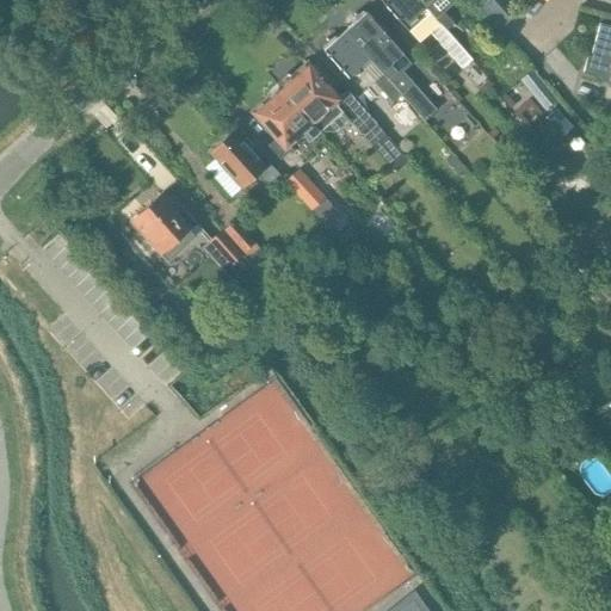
[(431,14),(425,8),(418,0),(378,0),(408,32),(418,43),(430,34),(462,69),(471,60),(444,30),(431,14)]
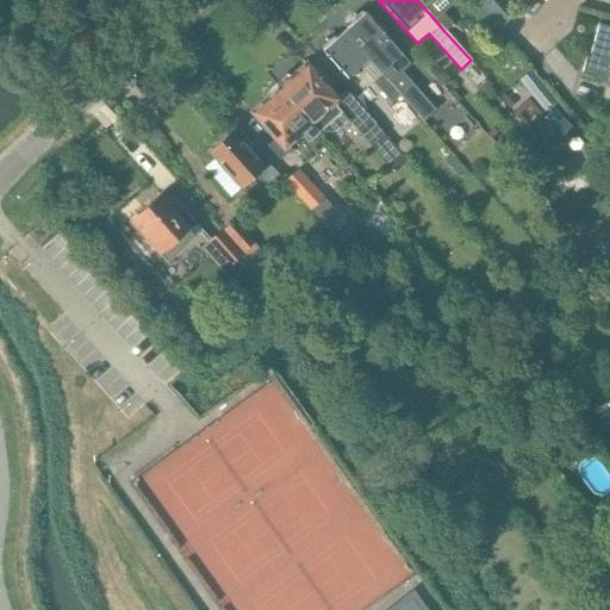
[(497,31),(498,31),(510,20),(491,0),(487,0),(478,10),(497,31)]
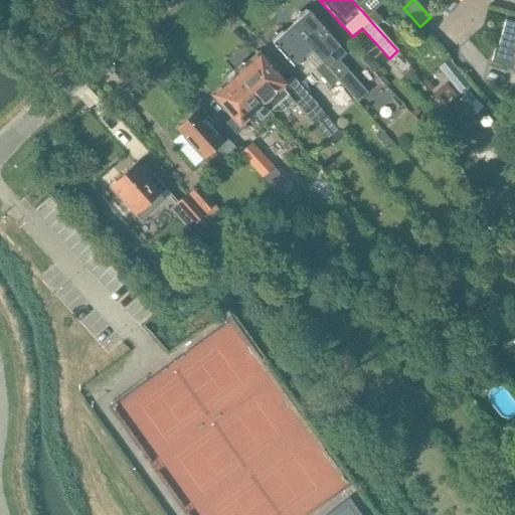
[(368,8),(363,12),(374,25),(381,18),(372,9),(370,10),(368,8)]
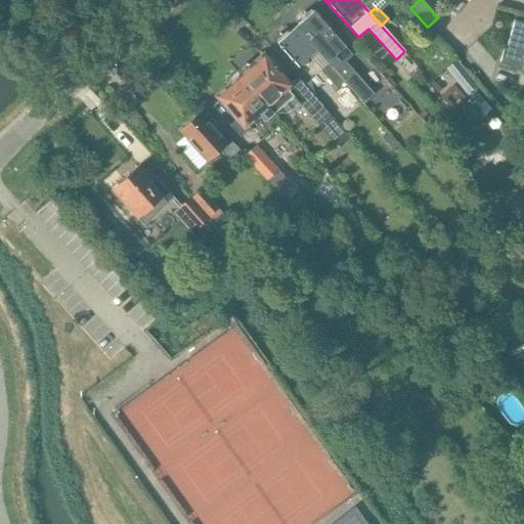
[(295,28),(343,82),(351,75),(335,56),(346,48),(313,11),(310,13),(305,13),(304,12),(303,13),(304,19),(295,28)]
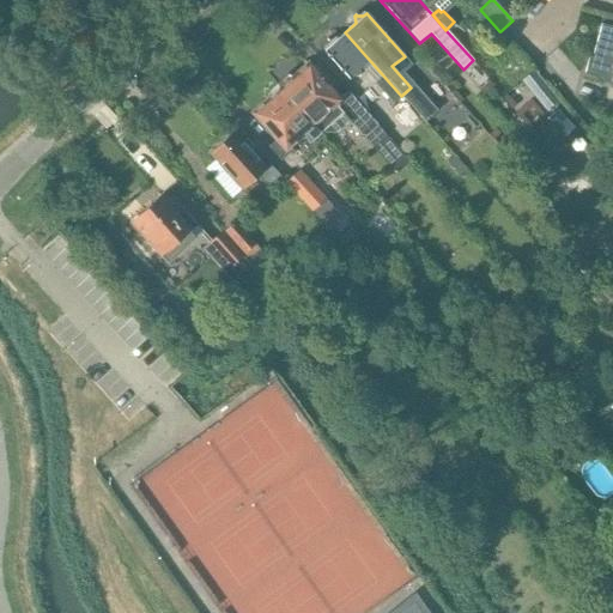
[(612,26),(601,24),(593,58),(589,56),(584,73),(612,82),(612,26)]
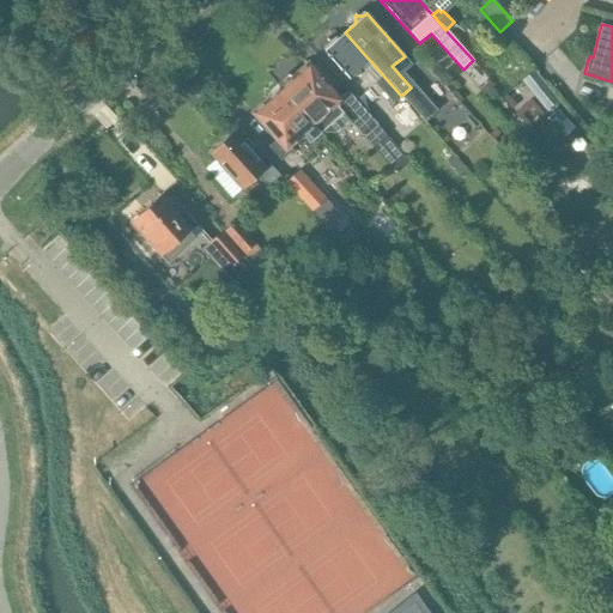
[(401,96),(345,32),(334,42),(327,41),(327,40),(326,41),(327,42),(327,48),(323,52),(347,79),(351,77),(358,77),(359,77),(360,76),(359,76),(359,68),(360,67),(392,103),(401,96)]
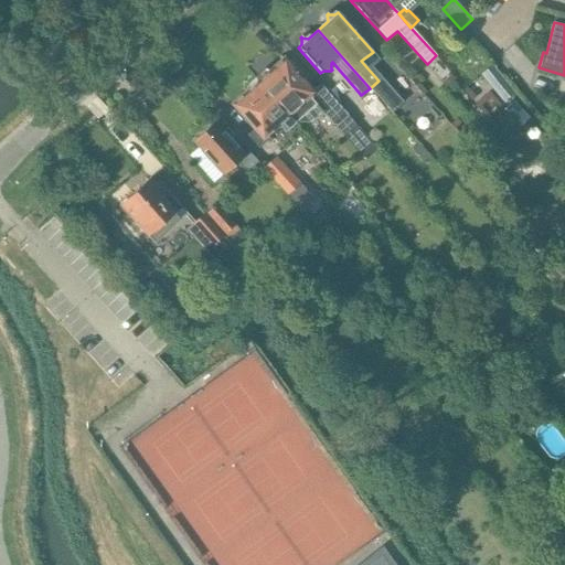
[(255,78),(295,123),(311,124),(322,114),(334,127),(340,127),(349,118),(321,86),(313,94),(284,60),(270,73),(265,70),(255,78)]
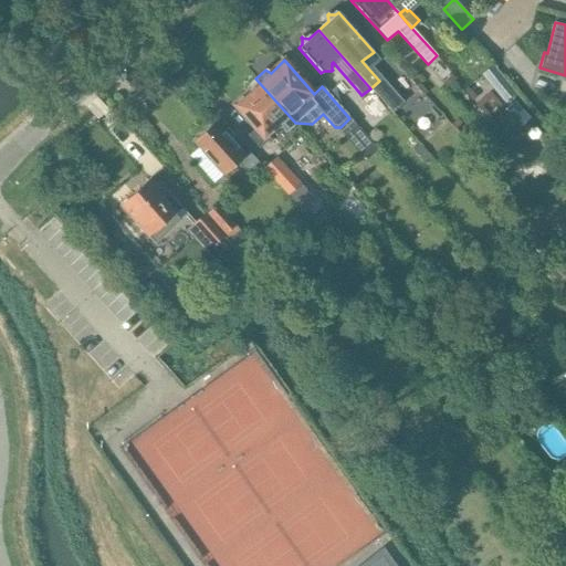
[(514,93),(492,65),(481,74),(503,102),(514,93)]
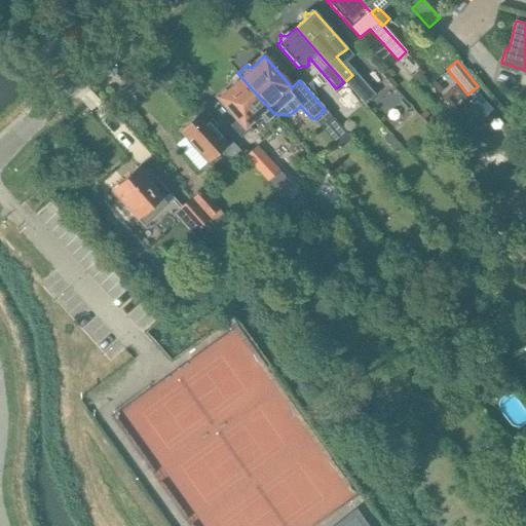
[(231,126),(240,138),(251,129),(248,126),(259,116),(265,123),(274,114),(237,73),(228,81),(230,86),(218,98),(238,120),(231,126)]
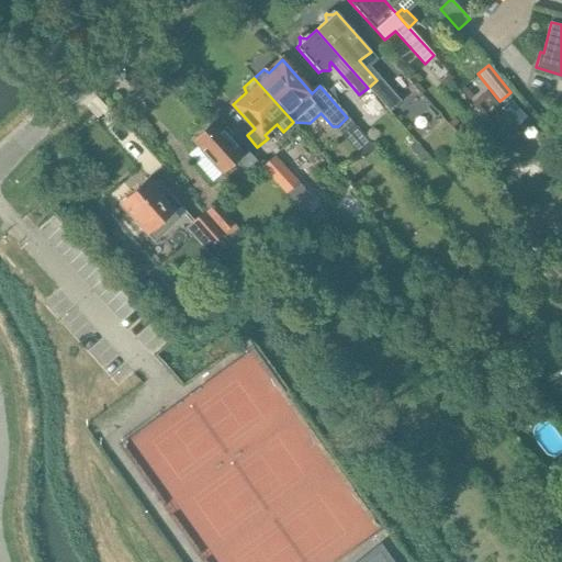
[(195,136),(183,147),(182,149),(213,183),(235,163),(239,167),(251,172),(259,166),(247,152),(244,155),(222,131),(221,132),(212,122),(209,125),(208,124),(194,135),(195,136)]
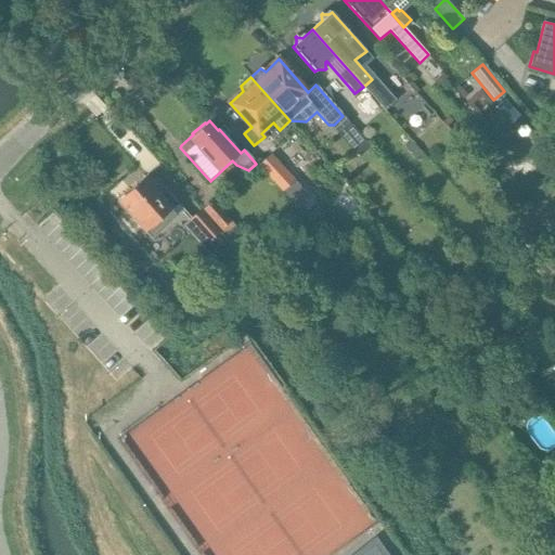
[(259,166),(280,191),(292,180),(270,156),(259,166)]
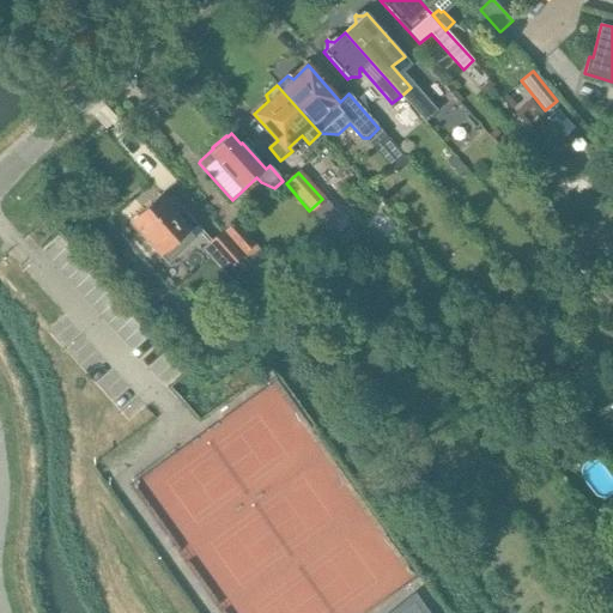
[(162,194),(132,220),(147,238),(168,262),(201,232),(171,199),(168,201),(162,194)]
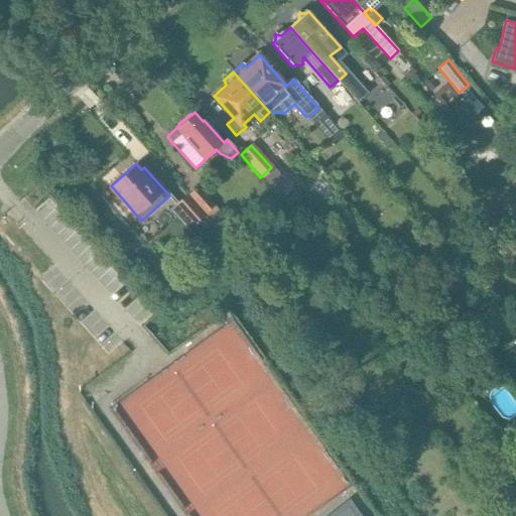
[(211,226),(222,216),(198,187),(189,196),(206,215),(204,217),(211,226)]
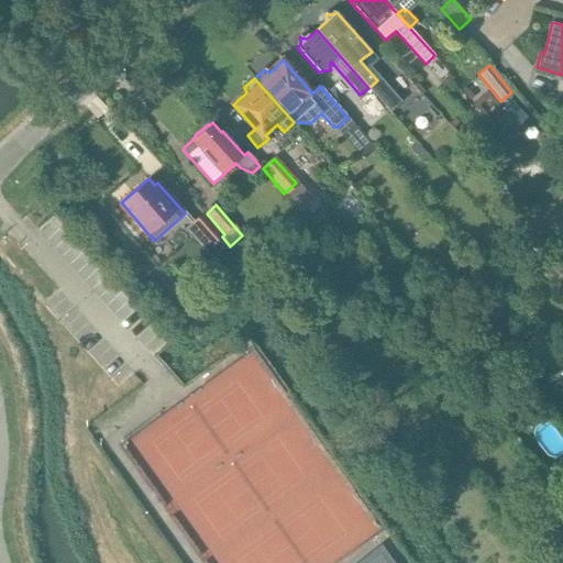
[(203,217),(194,224),(211,245),(221,238),(203,217)]
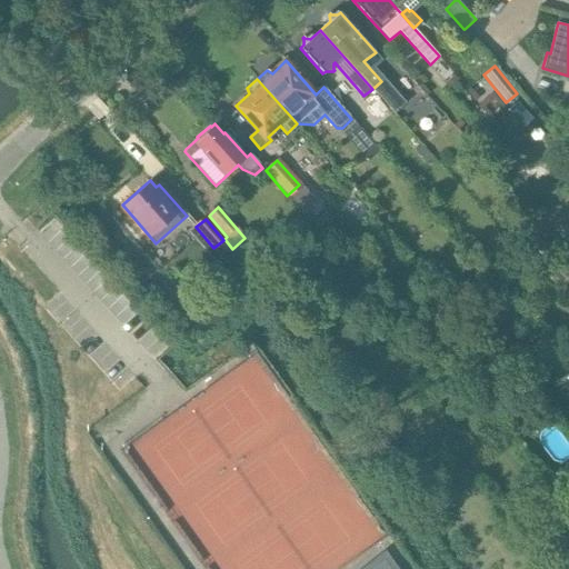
[(391,568),(383,558),(368,568),(391,568)]
